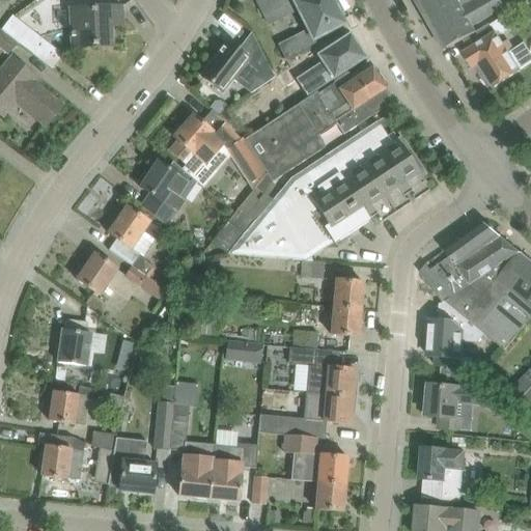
[(286,0),(256,0),(254,1),(268,26),(295,12),(290,3),(291,2),(307,31),(278,46),(286,61),(315,47),(313,40),(344,25),(332,0),(292,0),(288,3),(286,0)]
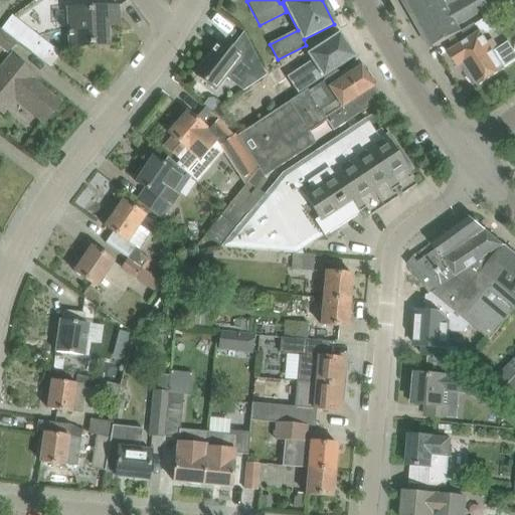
[(402,0),(431,49),(462,31),(458,25),(489,7),(484,0),(402,0)]
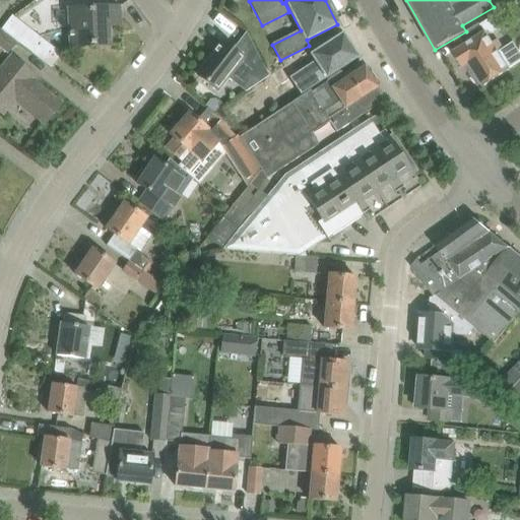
[(118,8),(70,10),(72,47),(108,45),(107,25),(118,24),(118,8)]
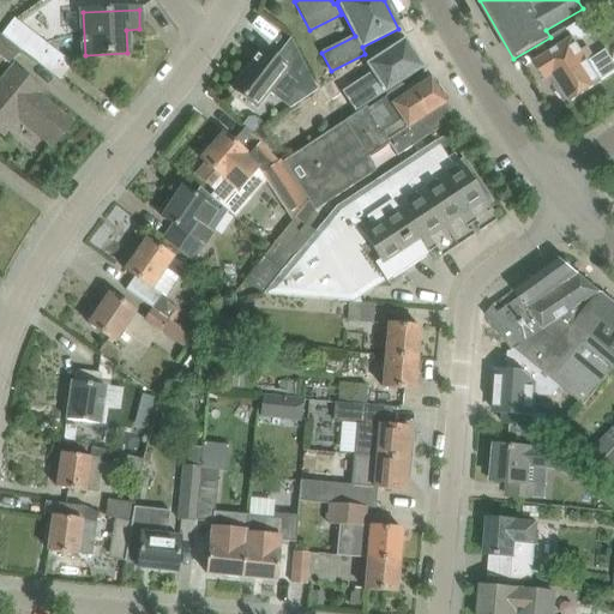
[(47,47),(13,20),(1,36),(36,62),(47,47)]
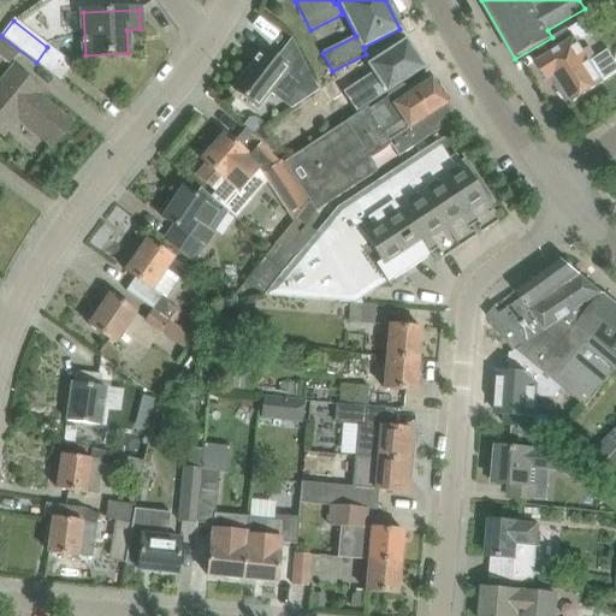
[(19,52),(0,36),(0,55),(7,63),(19,52)]
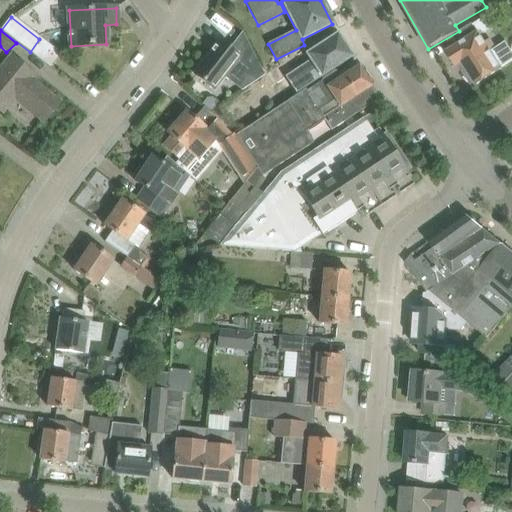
[(220,41),(194,75),(214,90),(224,77),(228,80),(235,71),(251,84),(261,71),(242,31),(229,48),(220,41)]
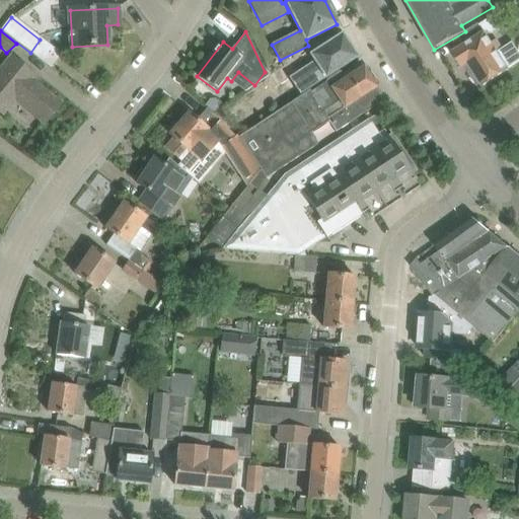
[(518,56),(518,55),(512,44),(502,51),(496,41),(492,44),(485,32),(453,52),(463,67),(468,64),(483,86),(509,69),(506,65),(518,56)]
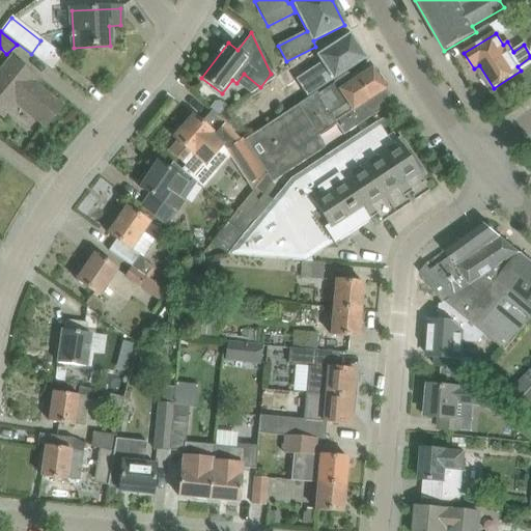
[(350,35),(332,47),(317,56),(323,63),(297,81),(305,92),(330,76),(332,80),(364,58),(350,35)]
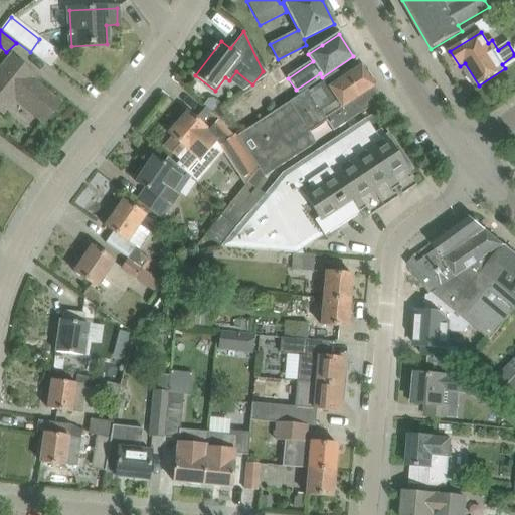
[(11,57),(0,70),(0,110),(2,112),(15,97),(22,103),(24,100),(44,116),(41,120),(43,121),(58,103),(29,78),(32,75),(11,57)]
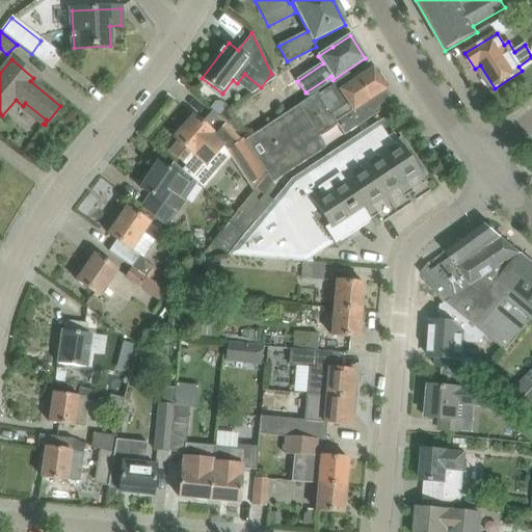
[(315,138),(336,124),(343,134),(389,105),(390,100),(383,90),(386,89),(372,69),(340,89),(337,84),(319,96),(318,94),(245,141),(266,174),(256,189),(267,197),(275,187),(271,182),(322,150),(315,138)]
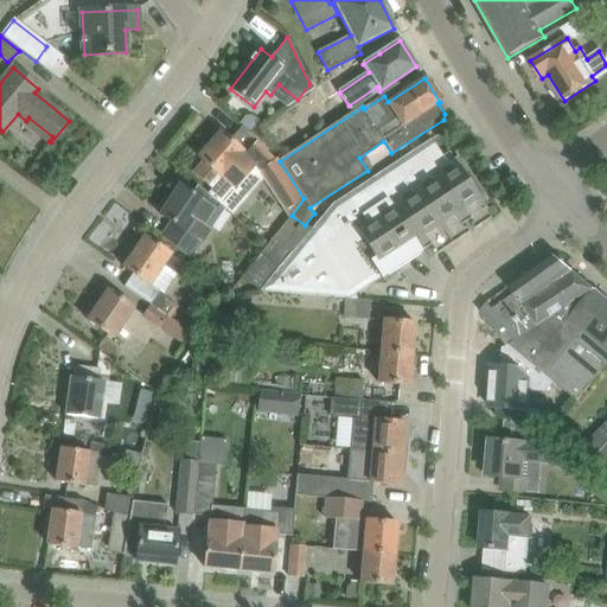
[(318,112),(326,125),(344,114),(334,101),(318,112)]
